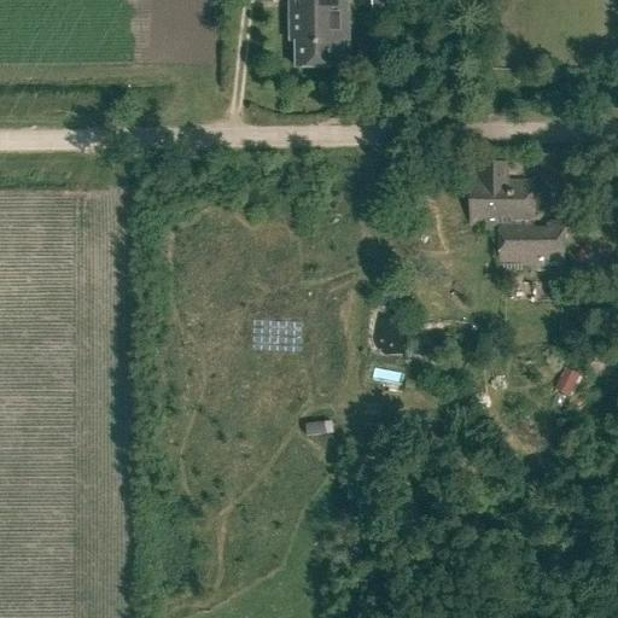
[(349,42),(349,0),(284,0),(291,0),(291,42),(297,42),(297,69),(343,69),(343,42),(349,42)]
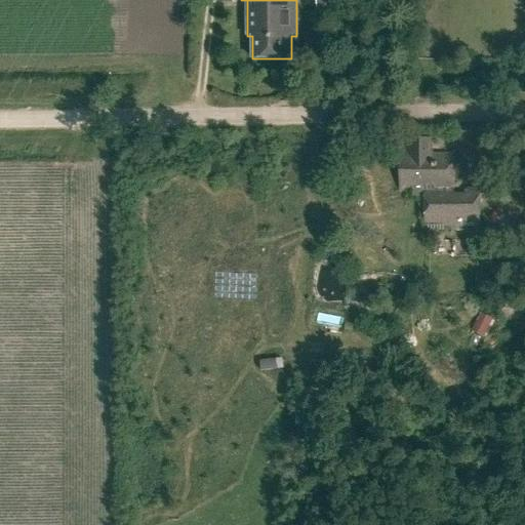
[(336,0),(316,0),(316,9),(336,8),(336,0)]
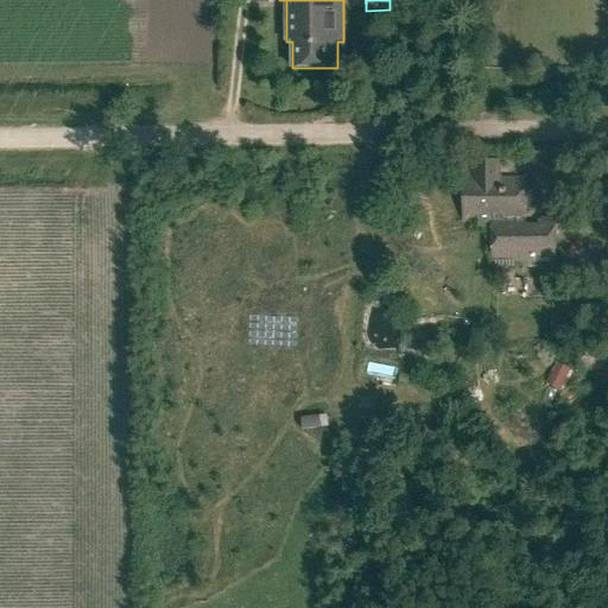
[(472,162),(472,179),(462,179),(462,223),(491,223),(492,270),(557,267),(555,219),(526,221),(526,178),(498,178),(496,165),(501,165),(501,162),(472,162)]
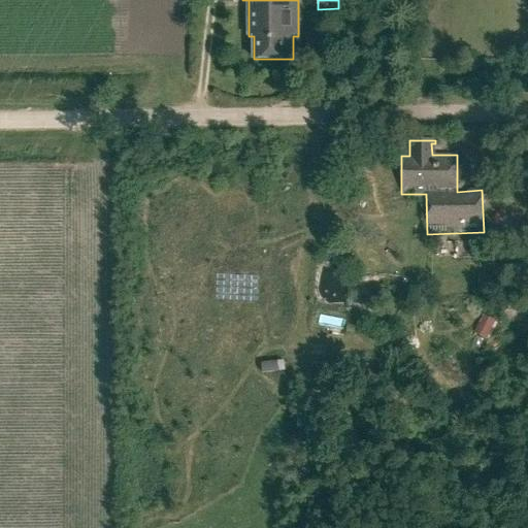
[(508,323),(503,317),(497,322),(503,328),(508,323)]
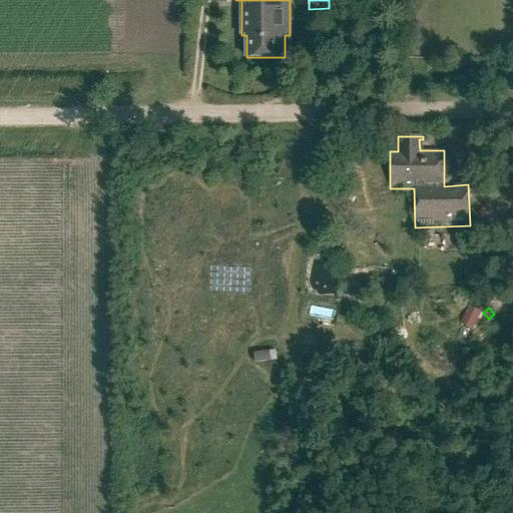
[(274,351),(252,354),(253,362),(275,358),(274,351)]
